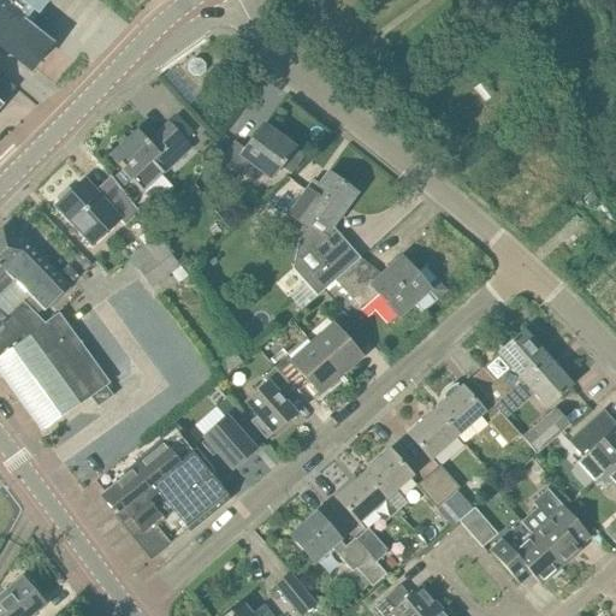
[(48,0),(0,0),(0,45),(31,71),(54,43),(43,36),(25,22),(30,17),(35,11),(39,13),(46,5),(48,0)]
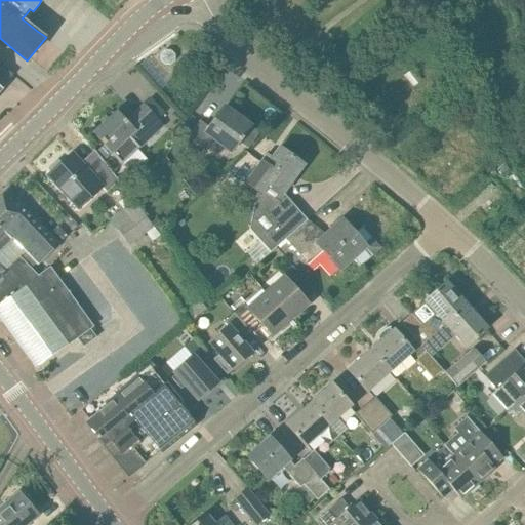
[(163,49),(158,54),(158,62),(163,66),(170,66),(175,62),(175,55),(170,49),(163,49)]
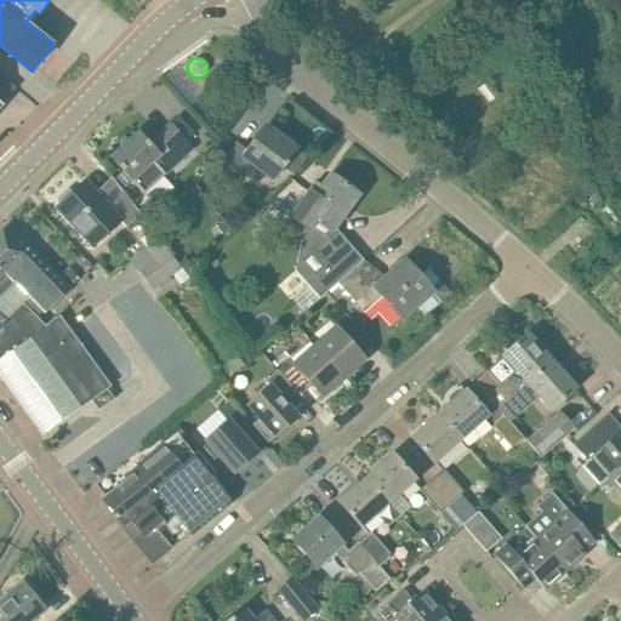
[(198,97),(171,69),(164,75),(191,103),(198,97)]
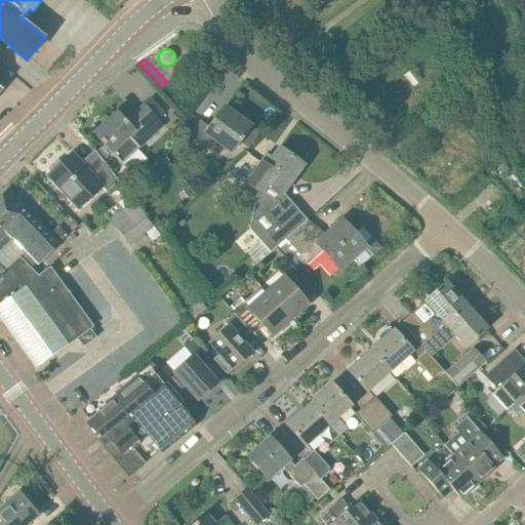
[(0,77),(6,83),(13,75),(0,64),(0,77)]
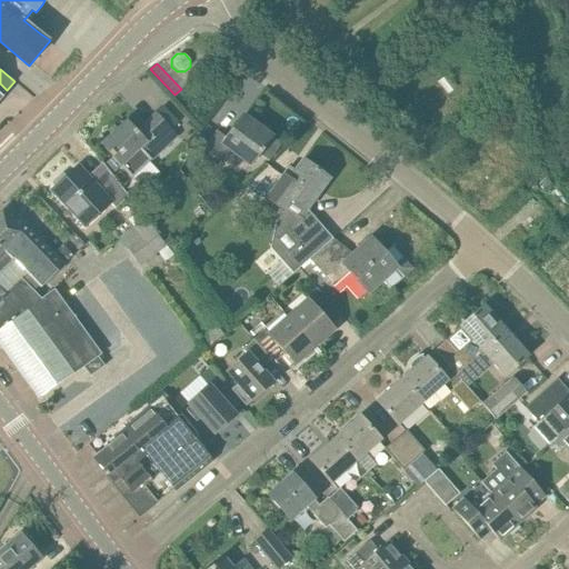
[(101,143),(132,178),(178,137),(156,112),(136,130),(128,120),(101,143)]
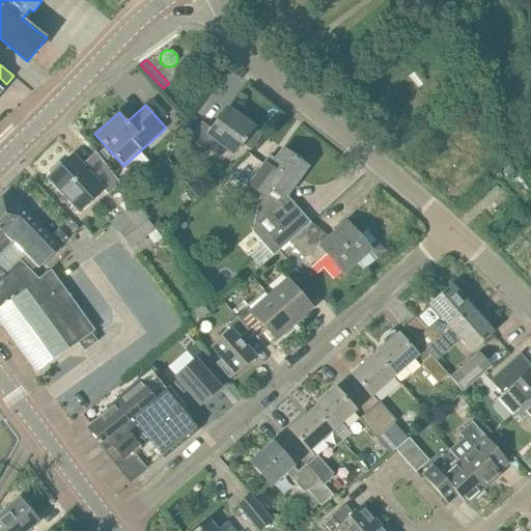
[(233,154),(252,127),(226,108),(211,130),(202,122),(191,137),(207,148),(214,139),(233,154)]
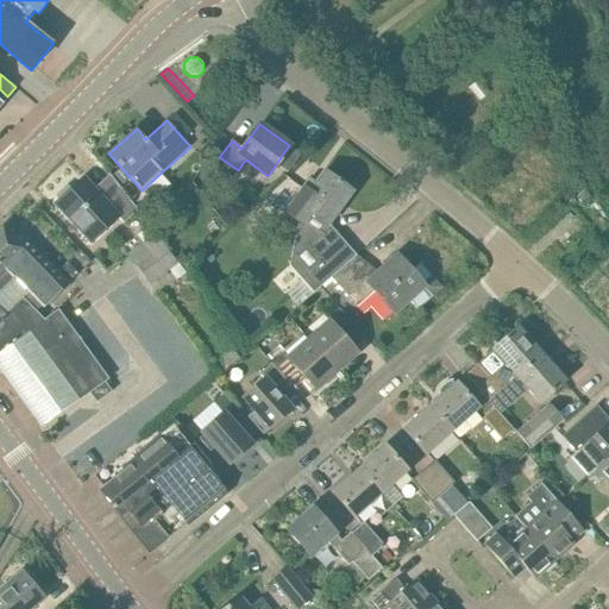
[(331,278),(356,256),(327,224),(352,190),(325,171),(315,184),(309,180),(286,212),(299,221),(289,267),(301,280),(284,293),(297,308),(313,294),(331,278)]
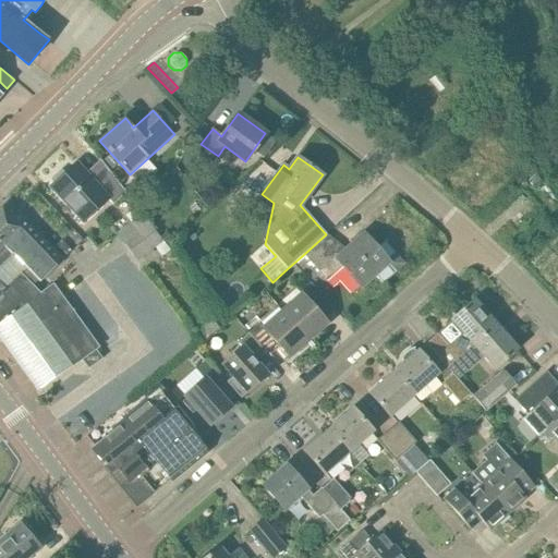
[(108,201),(112,205),(125,193),(104,166),(89,179),(76,164),(51,187),(84,222),(108,201)]
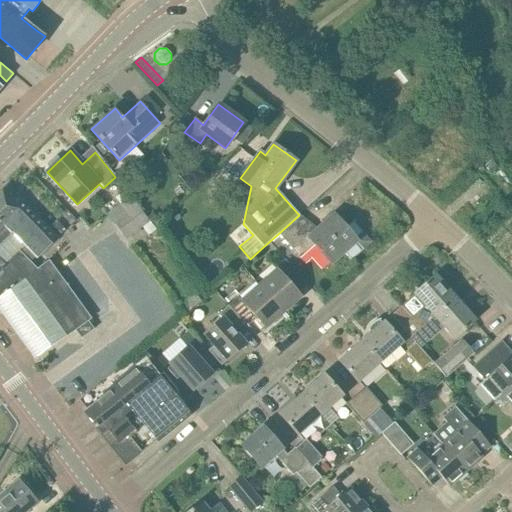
[(0,309),(35,358),(76,330),(81,338),(94,329),(89,320),(92,318),(49,258),(37,267),(22,251),(26,247),(37,258),(58,237),(8,186),(0,193),(0,309)]
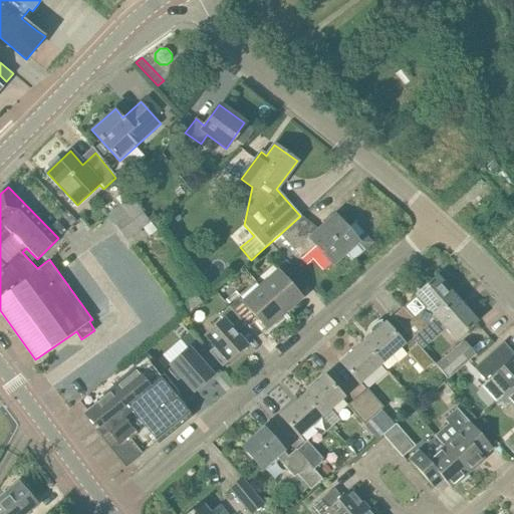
[(108,214),(106,215),(126,240),(144,228),(151,222),(131,196),(108,214)]
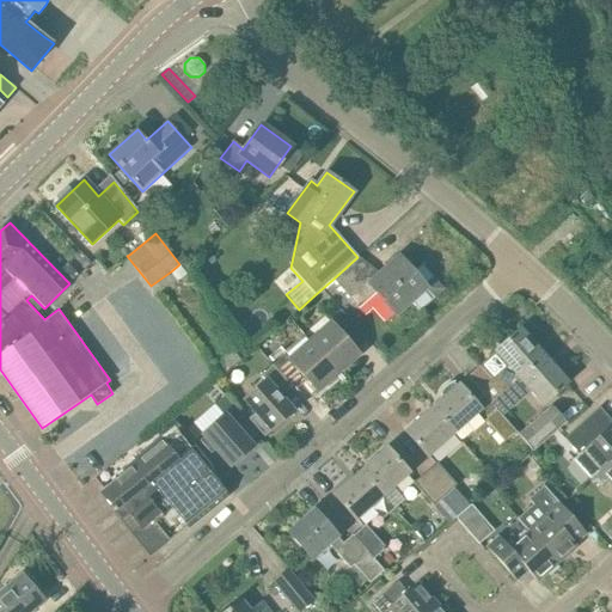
[(380,274),(357,257),(332,280),(359,308),(377,292),(397,313),(411,300),(421,312),(422,311),(421,310),(446,288),(424,264),(426,263),(424,263),(414,273),(399,257),(380,274)]
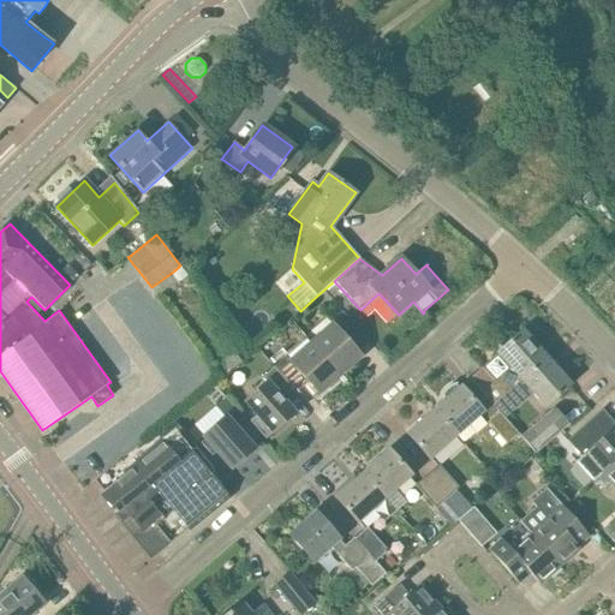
[(358,330),(339,309),(328,320),(333,324),(311,344),(339,375),(360,357),(346,341),(358,330)]
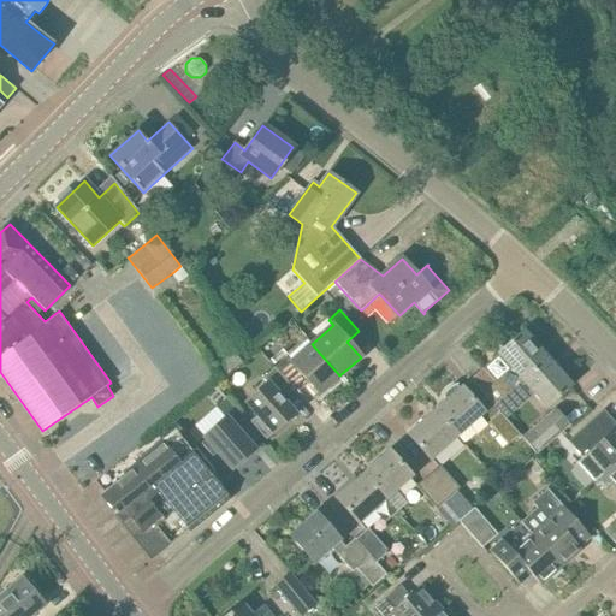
[(521,380),(548,357),(525,331),(511,342),(505,335),(496,344),(502,351),(471,379),(487,398),(493,406),(505,395),(521,380)]
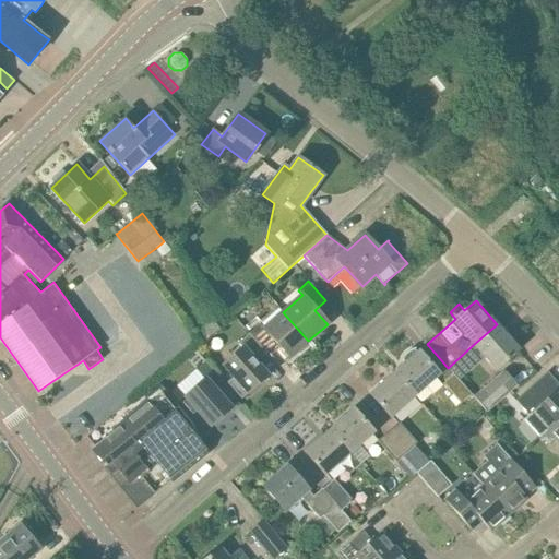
[(260,323),(248,333),(265,354),(276,344),(288,358),(308,341),(283,312),(264,329),(260,323)]
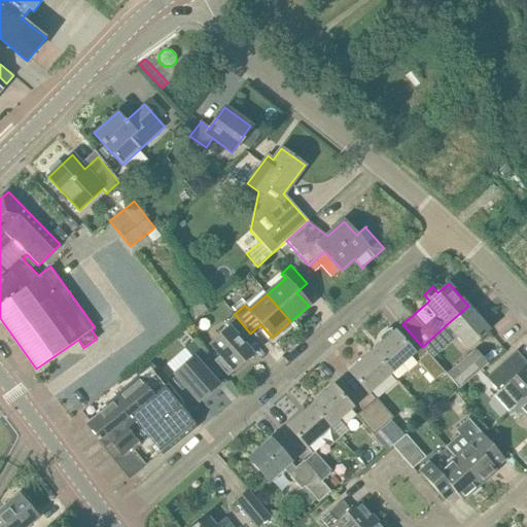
[(489,329),(468,306),(446,325),(467,349),(489,329)]
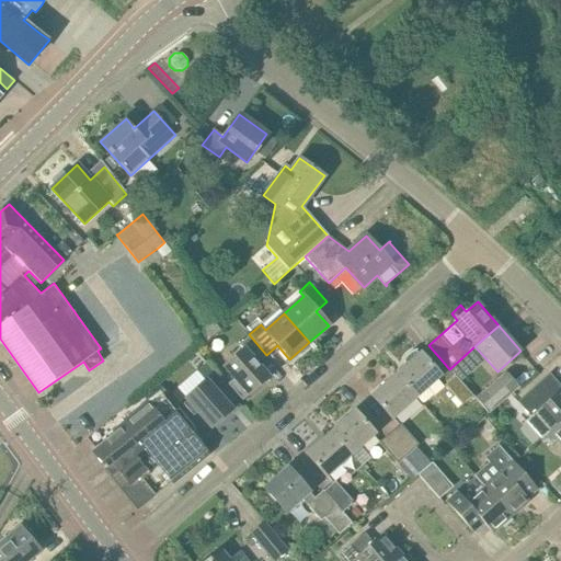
[(255,364),(266,355),(249,334),(239,344),(243,350),(224,366),(235,379),(228,385),(243,400),(249,395),(268,378),(255,364)]
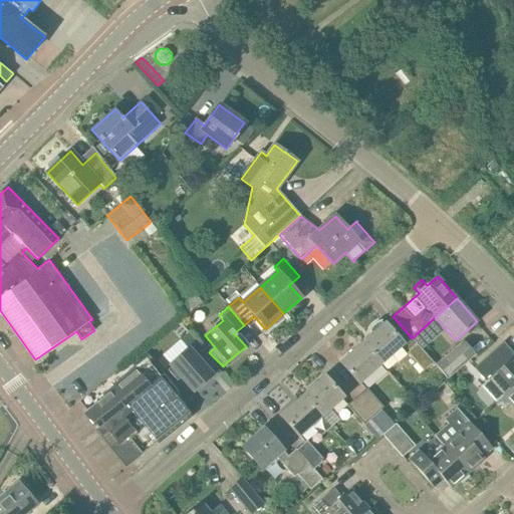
[(412,338),(407,332),(399,339),(384,323),(383,324),(381,322),(382,322),(381,320),(380,320),(377,322),(375,323),(373,324),(371,327),(369,329),(367,332),(369,333),(370,332),(372,334),(362,343),(381,363),(403,345),(408,352),(407,353),(424,372),(434,363),(421,348),(412,338)]
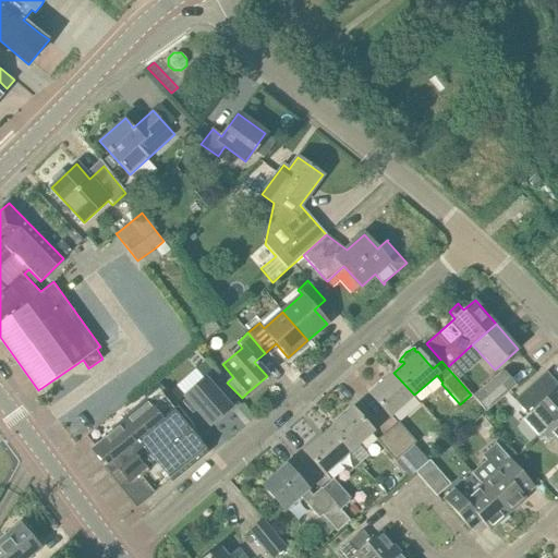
[(447,367),(457,378),(468,368),(458,358),(447,367)]
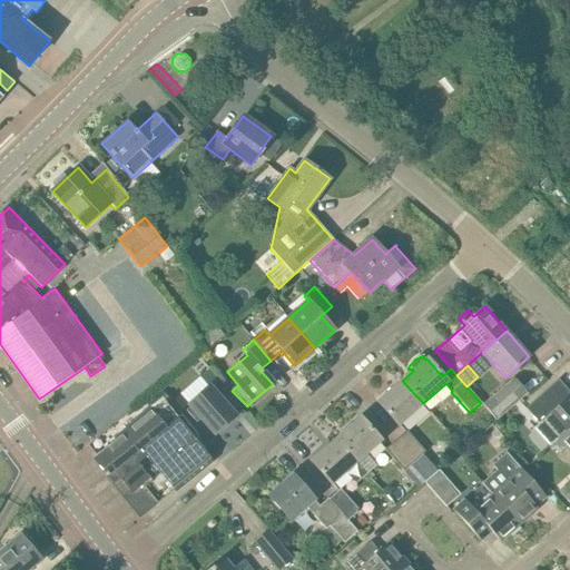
[(215,434),(235,416),(223,403),(232,396),(208,369),(199,377),(208,387),(188,404),(215,434)]
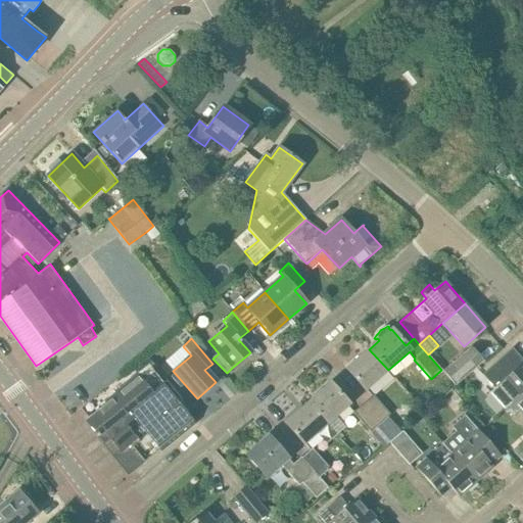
[(446,375),(456,386),(476,368),(483,362),(469,344),(440,369),(441,370),(446,375)]
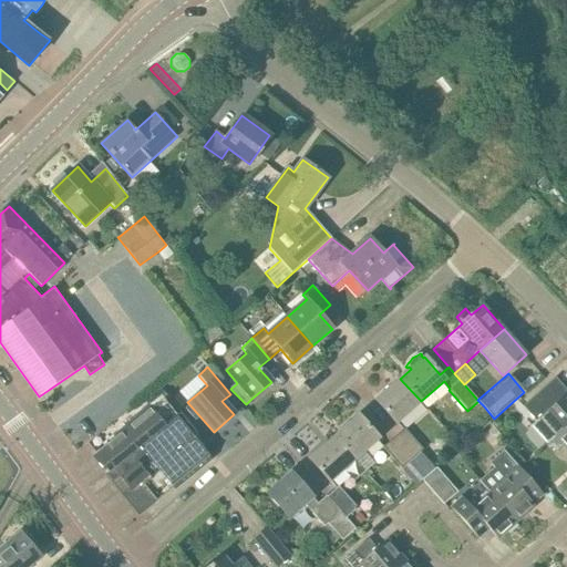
[(547,443),(555,435),(566,425),(566,389),(557,377),(524,405),(536,420),(531,425),(547,443)]
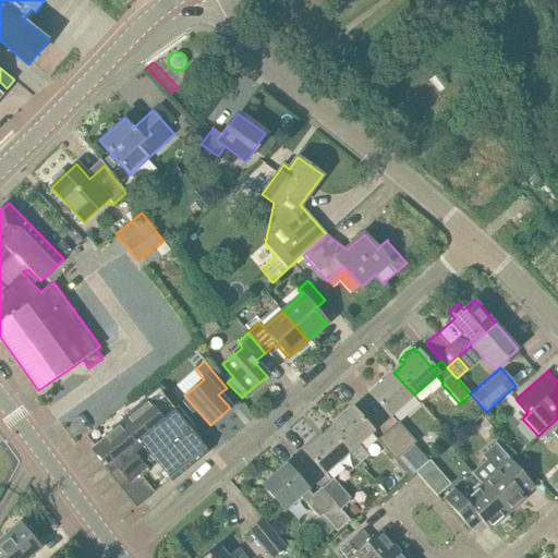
[(390,415),(414,395),(393,373),(371,393),(390,415)]
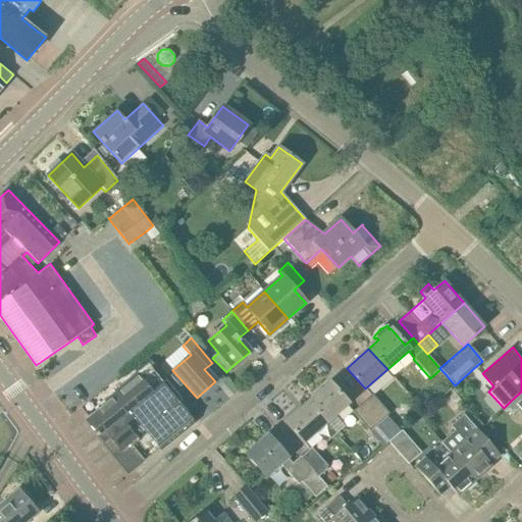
[(125,384),(106,401),(106,404),(86,420),(104,442),(109,438),(134,468),(159,448),(161,451),(194,424),(176,403),(181,399),(151,361),(136,374),(124,383),(125,384)]
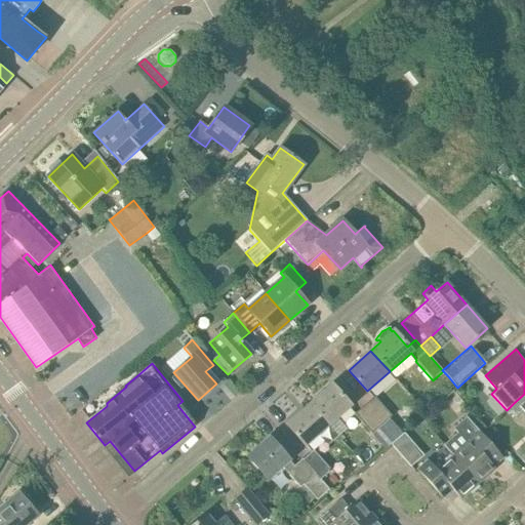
[(331,384),(309,404),(328,426),(351,405),(331,384)]
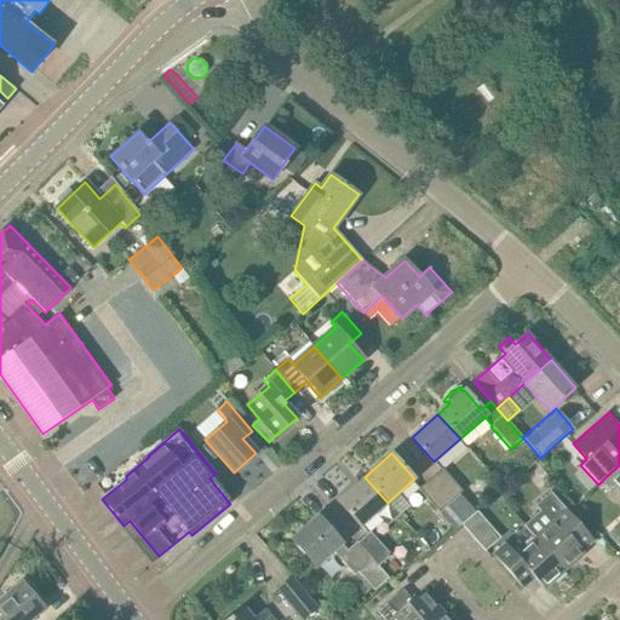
[(619,465),(607,476),(619,491),(619,465)]
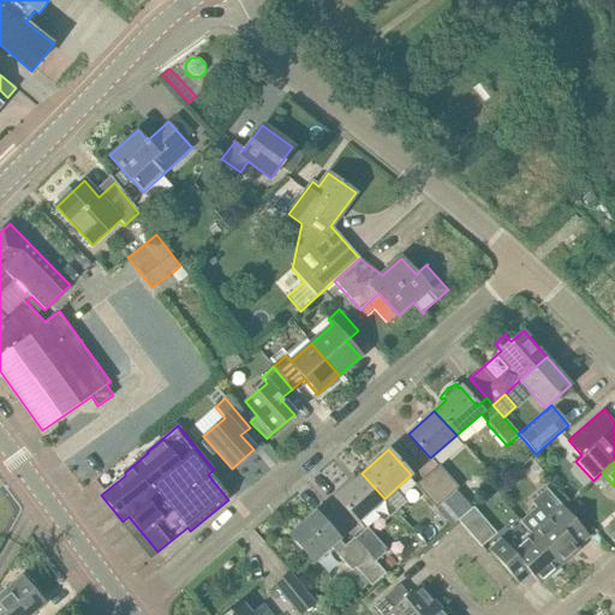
[(427,475),(459,512),(464,517),(473,508),(458,489),(459,488),(439,465),(427,475)]
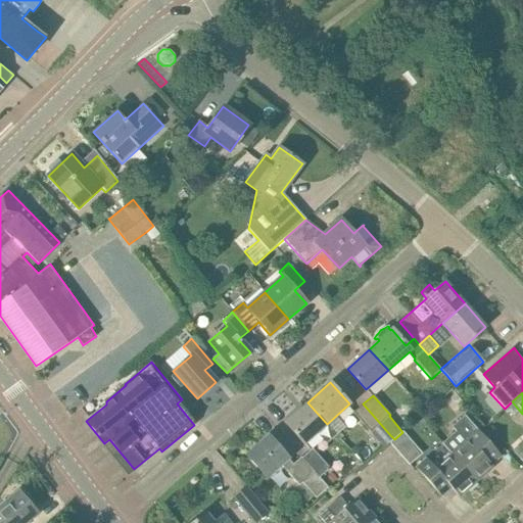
[(307,402),(286,422),(305,443),(318,432),(327,442),(336,435),(327,424),(307,402)]
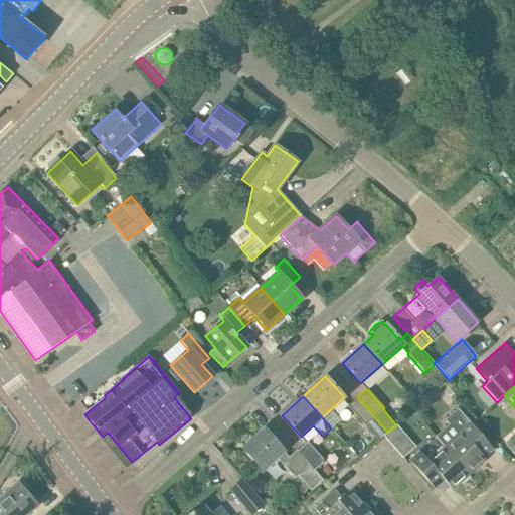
[(357,397),(347,406),(365,425),(375,437),(384,428),(357,397)]
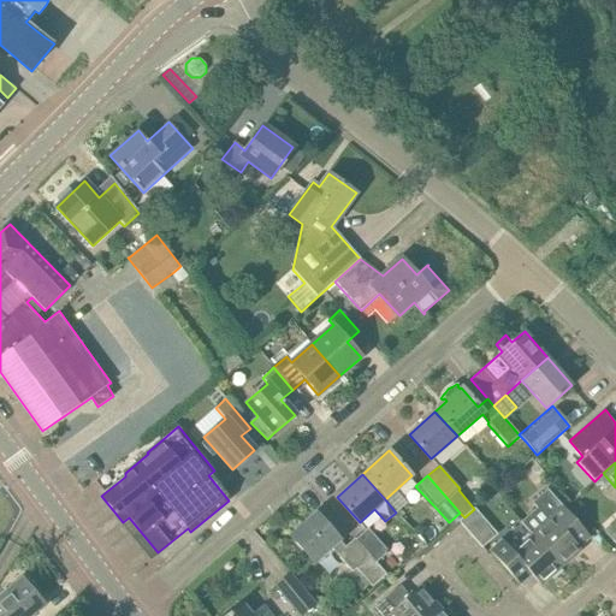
[(496,492),(503,501),(511,492),(505,484),(496,492)]
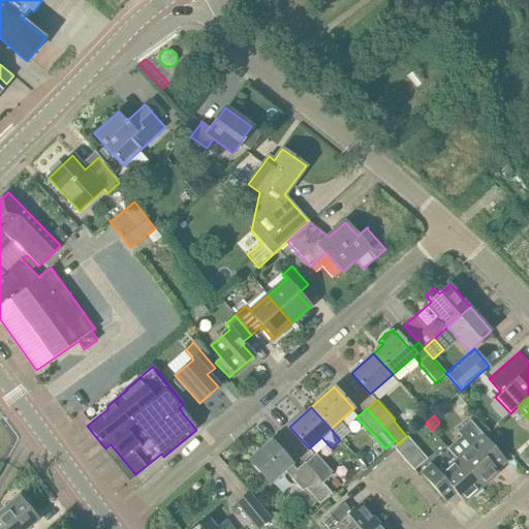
[(455,459),(457,457),(481,486),(507,462),(470,421),(457,433),(461,437),(446,449),(455,459)]
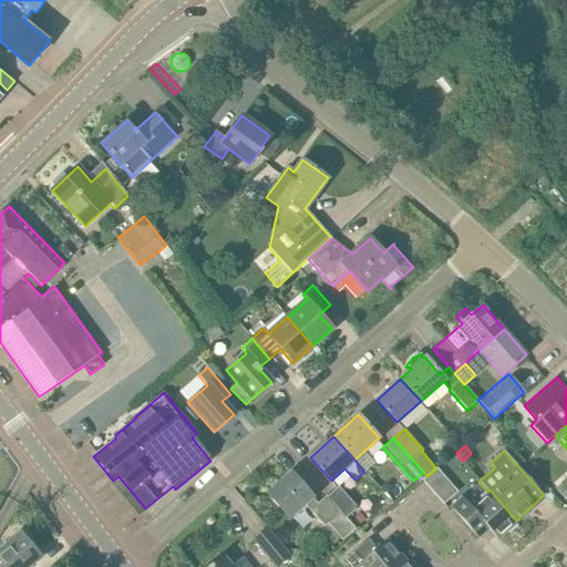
[(428,476),(422,481),(426,485),(443,504),(456,492),(436,468),(428,476)]
